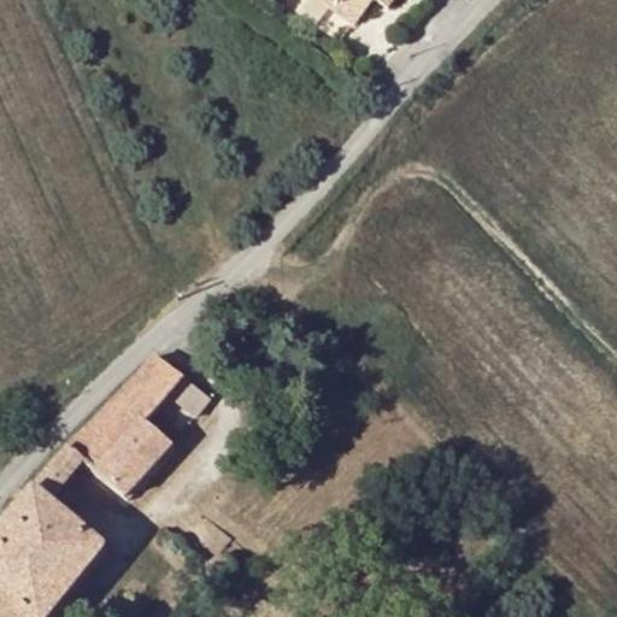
[(318,0),(354,27),(374,0),(388,10),(395,0),(318,0)]
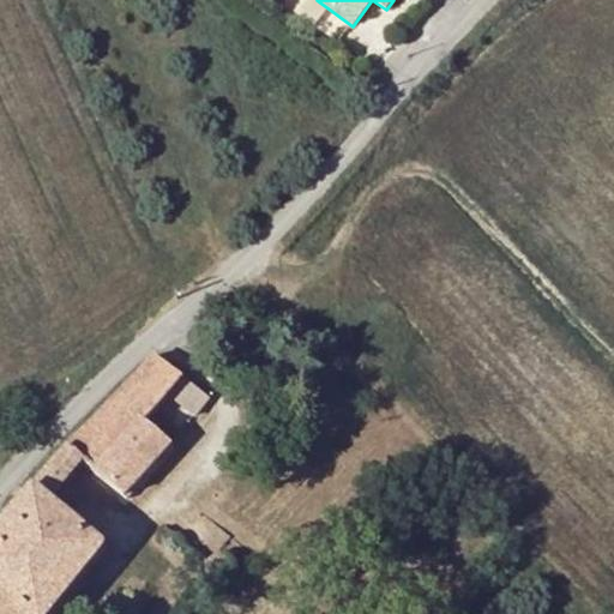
[(0,524),(0,613),(46,613),(103,545),(48,499),(83,461),(125,494),(172,443),(143,420),(166,396),(184,377),(158,355),(74,441),(0,524)]
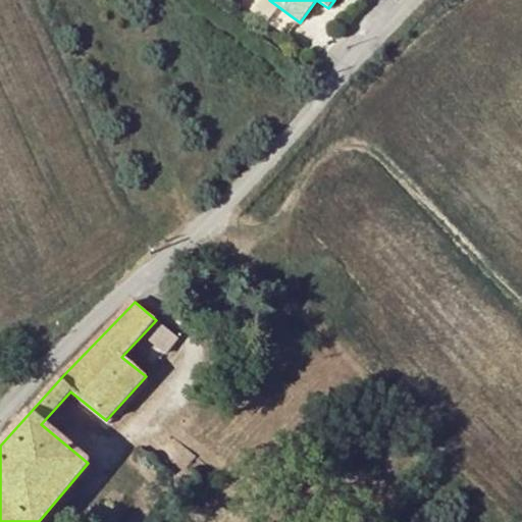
[(178,338),(156,320),(141,336),(164,356),(178,338)]
